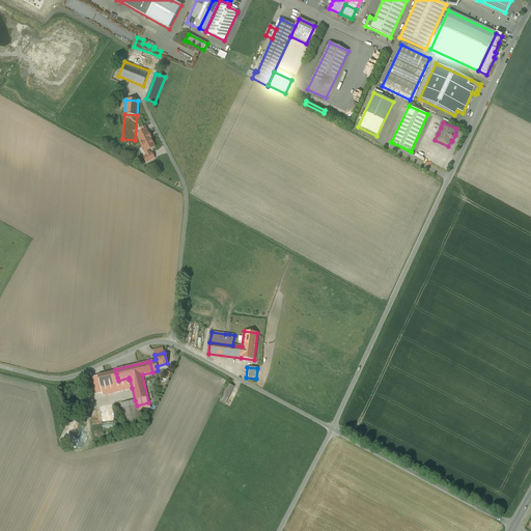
[(112,373),(98,376),(103,393),(115,390),(116,390),(113,379),(112,375),(112,374),(112,373)]
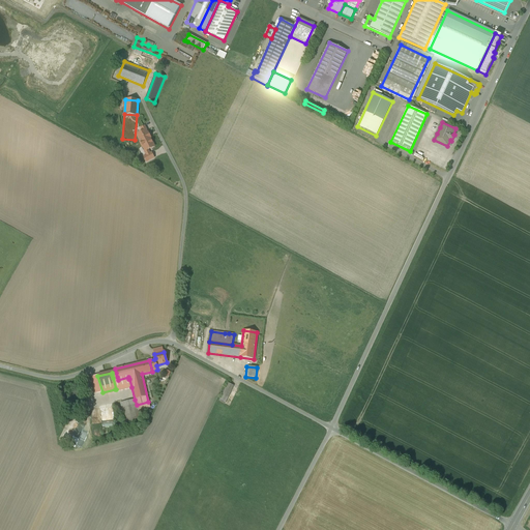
[(102,392),(97,376),(92,378),(96,394),(102,392)]
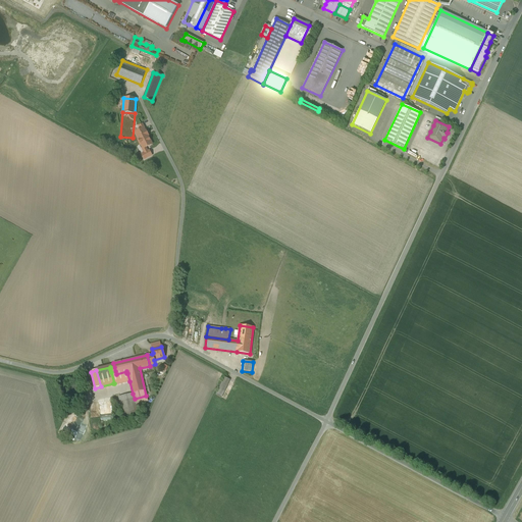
[(126,371),(116,374),(115,371),(111,372),(114,383),(113,383),(114,385),(129,381),(127,373),(126,373),(126,371)]
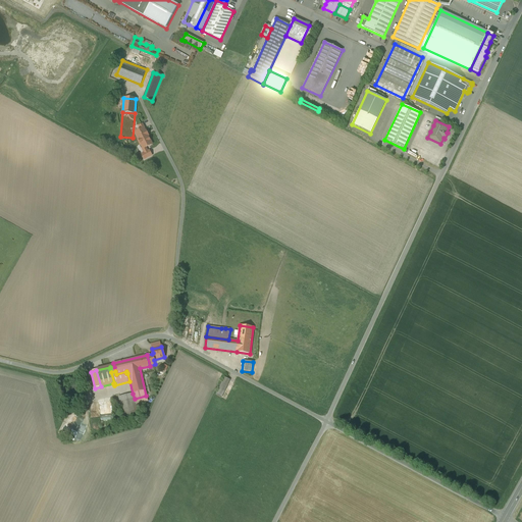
[(225,377),(216,395),(221,398),(230,380),(225,377)]
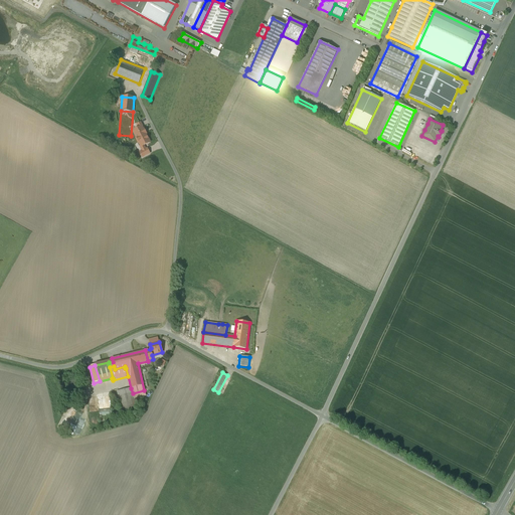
[(75,380),(74,380),(73,380),(72,380),(71,380),(70,380),(68,381),(68,382),(67,382),(66,383),(66,384),(66,385),(65,386),(65,387),(65,388),(66,388),(66,389),(66,390),(67,391),(67,392),(68,392),(69,393),(70,393),(71,393),(71,394),(72,394),(74,393),(75,393),(76,392),(77,392),(78,391),(78,390),(79,389),(79,388),(79,387),(79,386),(79,385),(79,384),(78,384),(78,383),(77,382),(77,381),(76,381),(75,380)]
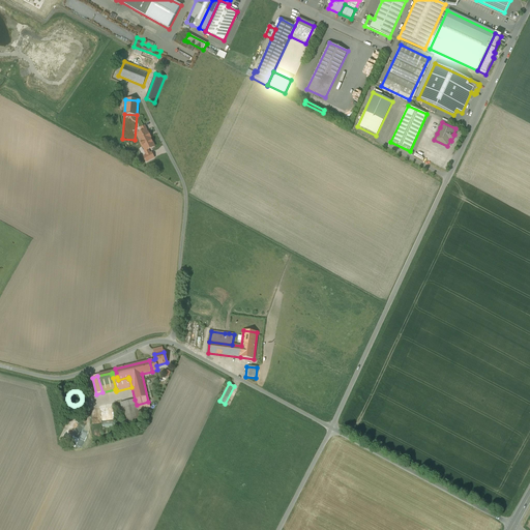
[(135,400),(121,403),(126,422),(140,419),(138,410),(150,407),(148,402),(137,405),(135,400)]
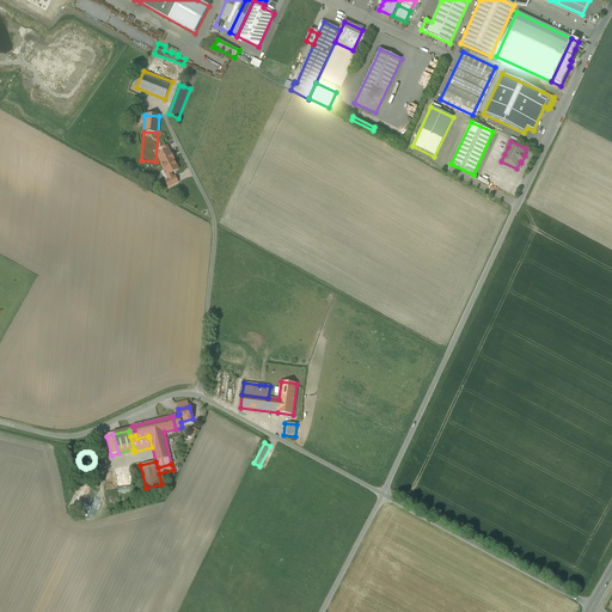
All buildings are outlined.
